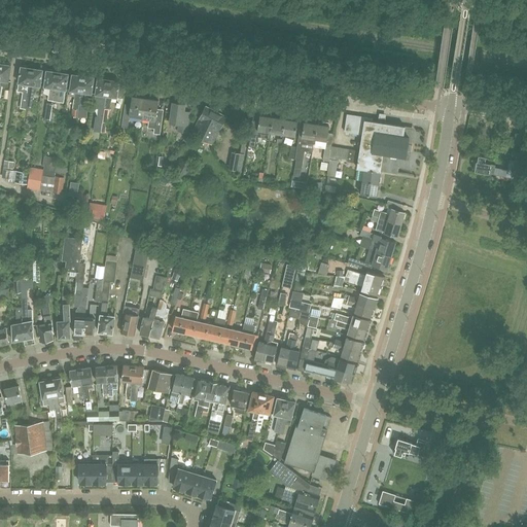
[(0,101),(2,86),(7,86),(10,65),(8,65),(9,64),(4,63),(4,64),(0,64),(0,101)]
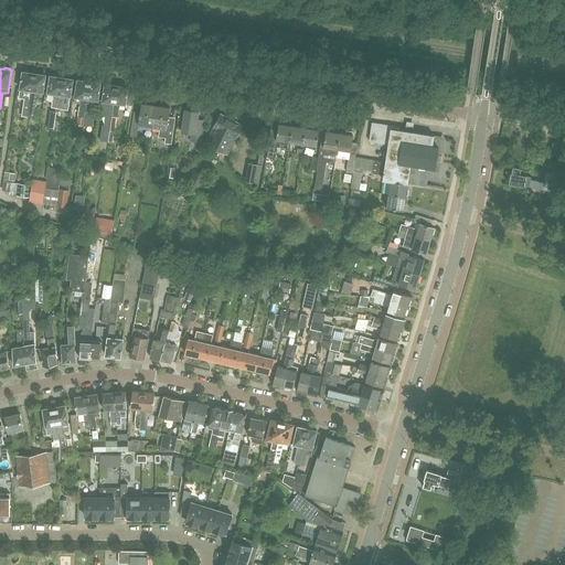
[(19,98),(24,98),(22,116),(28,116),(29,112),(30,104),(34,73),(31,73),(31,71),(25,71),(25,72),(23,72),(20,89),(19,98)]
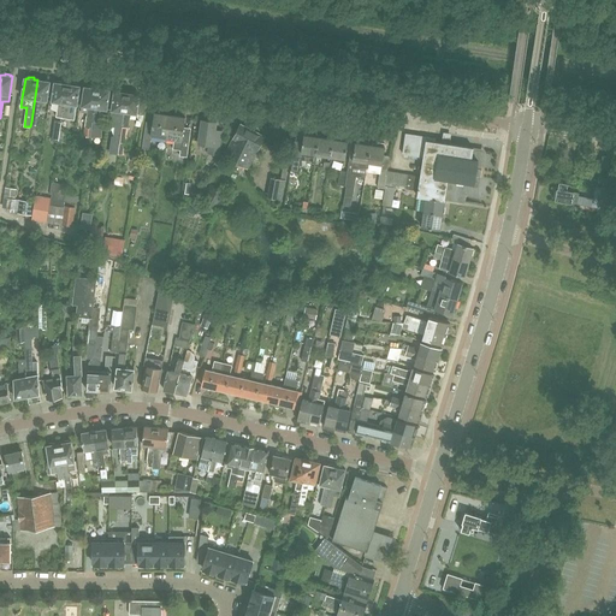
[(31,122),(30,126),(36,128),(41,100),(47,101),(51,82),(47,81),(48,80),(42,78),(42,81),(37,80),(33,113),(31,122)]
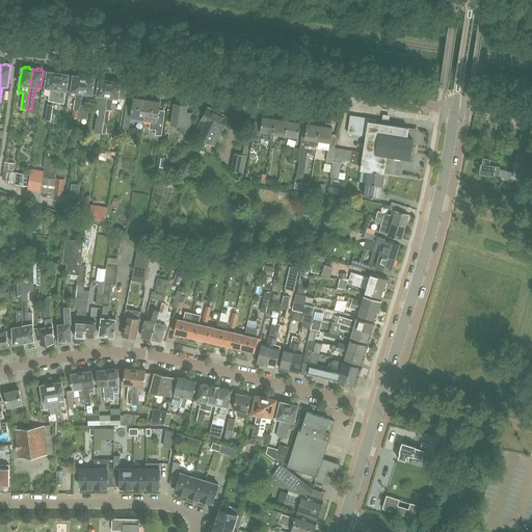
[(49,101),(54,102),(58,73),(54,72),(54,71),(50,70),(50,72),(47,71),(45,87),(46,88),(45,94),(50,95),(49,101)]
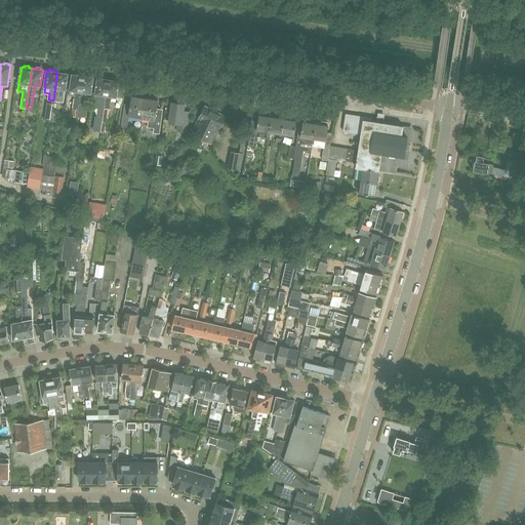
[(61,72),(57,72),(53,101),(64,102),(66,89),(68,73),(66,73),(66,72),(62,71),(61,72)]
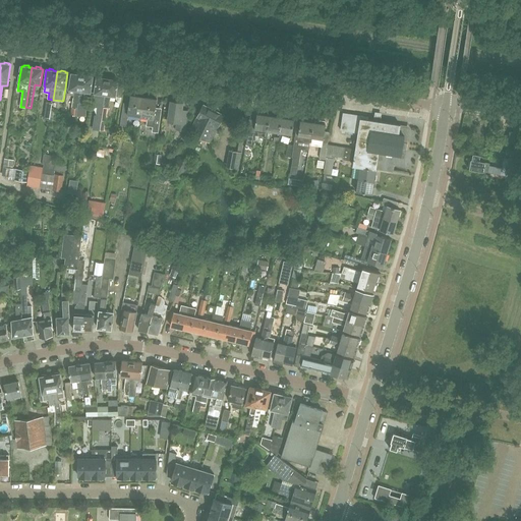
[(68,95),(74,96),(72,108),(77,109),(82,74),(78,74),(78,73),(74,72),(74,73),(71,73),(68,95)]
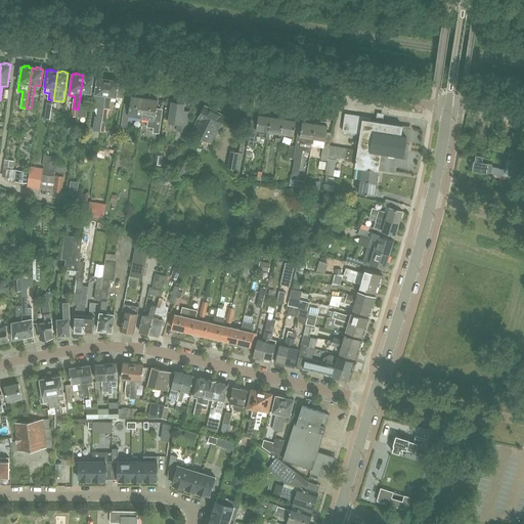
[(77,115),(77,116),(86,116),(86,104),(84,104),(84,100),(90,101),(91,93),(93,77),(91,77),(91,76),(87,75),(86,76),(83,75),(79,103),(78,110),(77,115)]
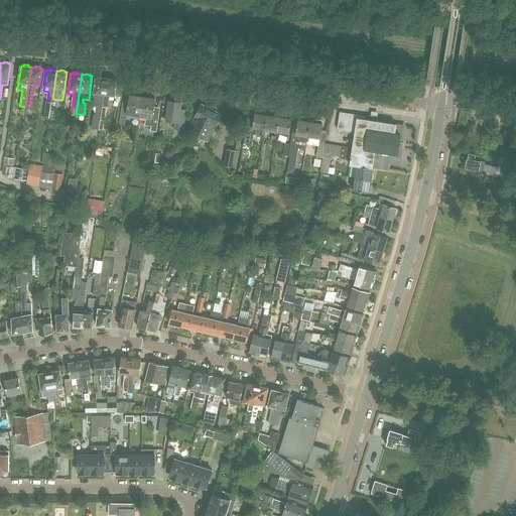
[(99,77),(96,77),(94,93),(100,94),(100,96),(94,95),(92,106),(97,106),(95,115),(94,115),(93,123),(99,124),(100,118),(102,106),(107,78),(103,78),(103,76),(99,76),(99,77)]
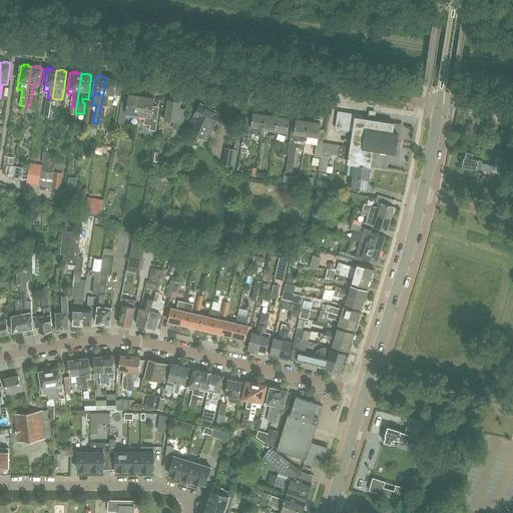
[(109,78),(106,77),(101,105),(99,117),(105,118),(109,94),(120,96),(121,86),(115,85),(116,79),(114,78),(114,77),(110,77),(109,78)]
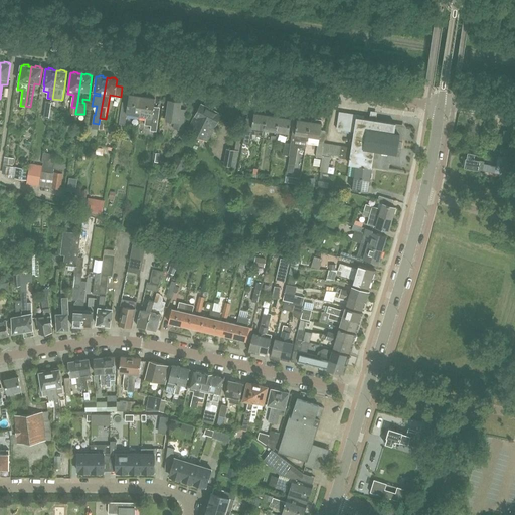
[(130,94),(129,103),(128,107),(122,106),(119,123),(126,124),(128,113),(140,115),(143,96),(130,94)]
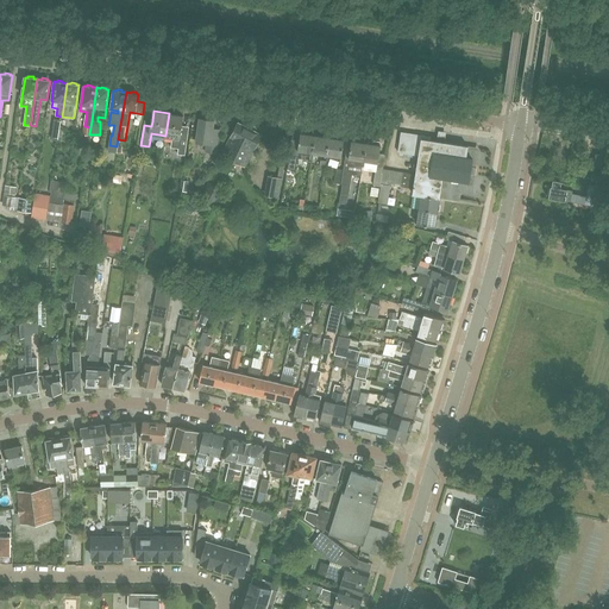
[(184,115),(169,113),(165,136),(173,137),(171,148),(179,149),(179,154),(186,155),(189,132),(182,131),(184,115)]
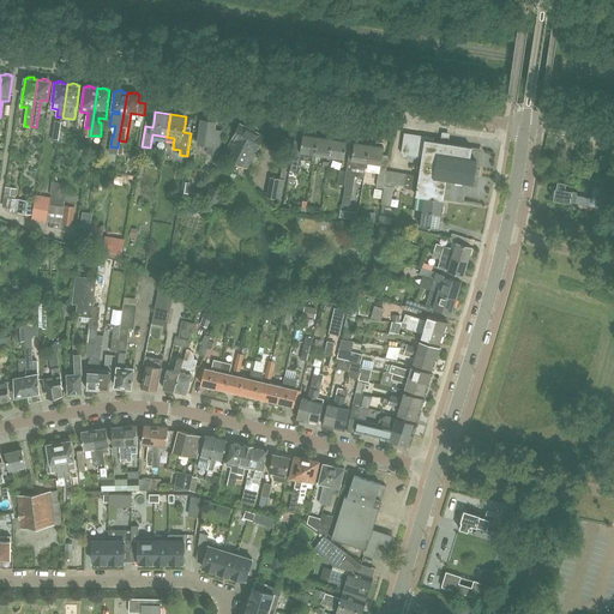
[(209,145),(208,152),(218,154),(222,131),(215,130),(217,122),(202,119),(198,143),(209,145)]
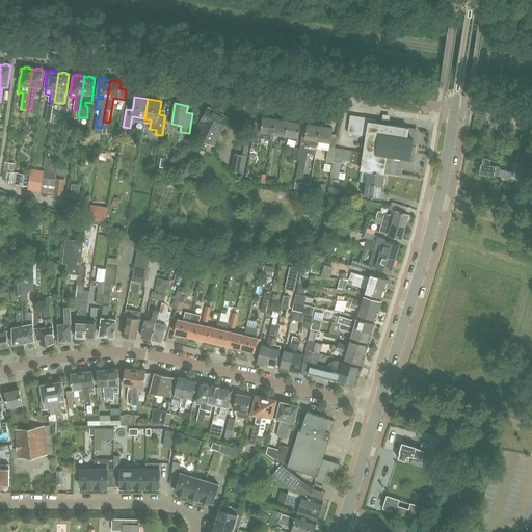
[(220,134),(228,117),(220,114),(219,112),(217,110),(215,111),(207,107),(193,136),(214,147),(216,141),(220,134)]
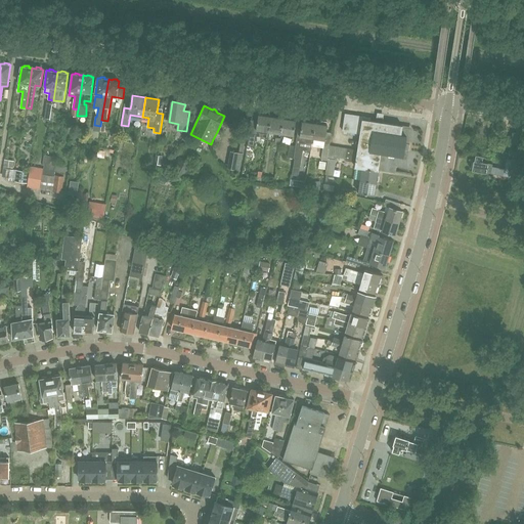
[(342,131),(351,132),(354,115),(345,114),(342,131)]
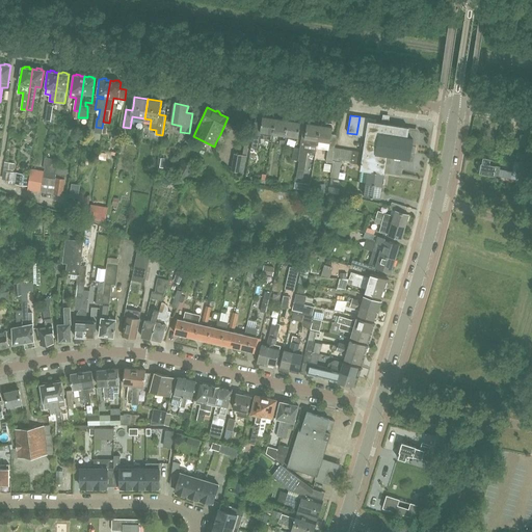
[(275,118),(262,116),(260,132),(272,134),(275,118)]
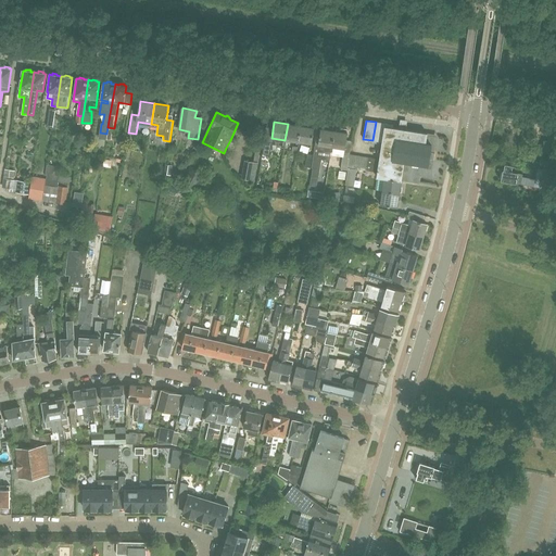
[(383,124),(376,122),(373,140),(380,141),(383,124)]
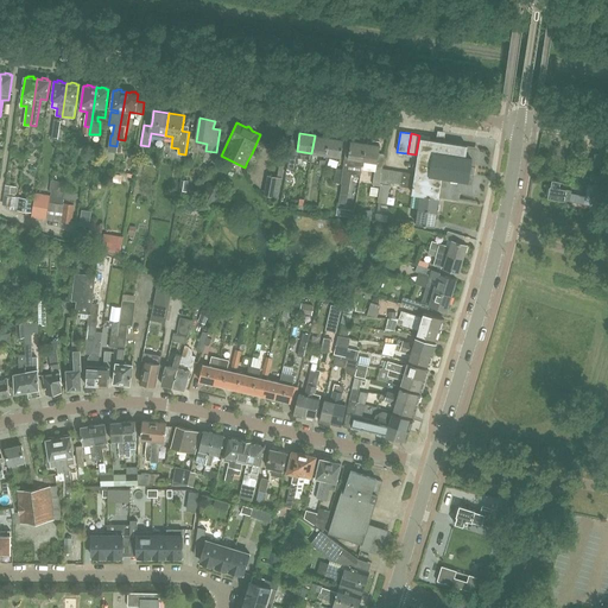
[(329,138),(315,135),(311,153),(325,156),(329,138)]
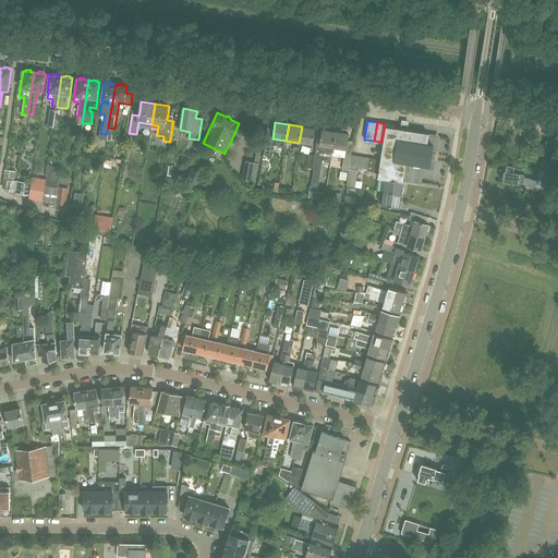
[(381,142),(384,143),(391,144),(393,129),(395,125),(385,124),(381,142)]
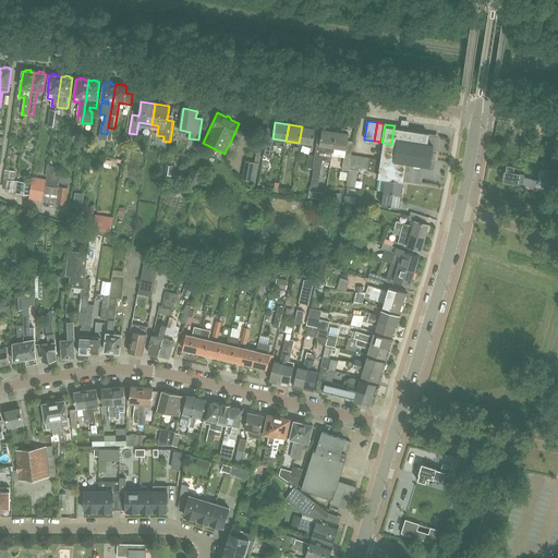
[(315,129),(302,126),(299,143),(313,145),(315,129)]
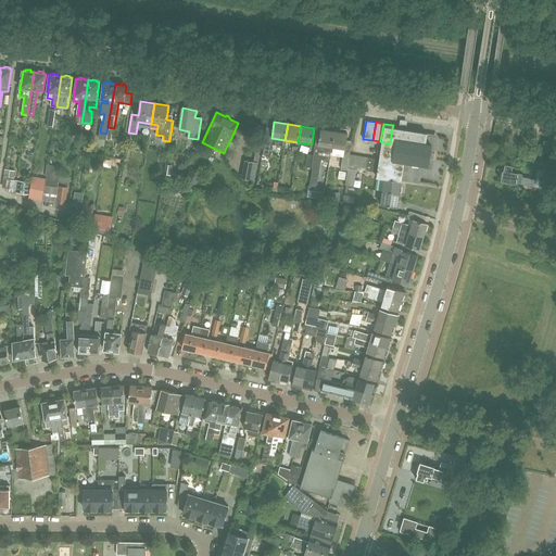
[(312,167),(311,175),(318,176),(318,177),(321,159),(321,158),(317,156),(318,150),(331,152),(331,147),(333,131),(331,130),(328,130),(328,128),(327,127),(323,126),(320,127),(320,129),(318,141),(317,144),(315,144),(313,155),(311,167),(312,167)]
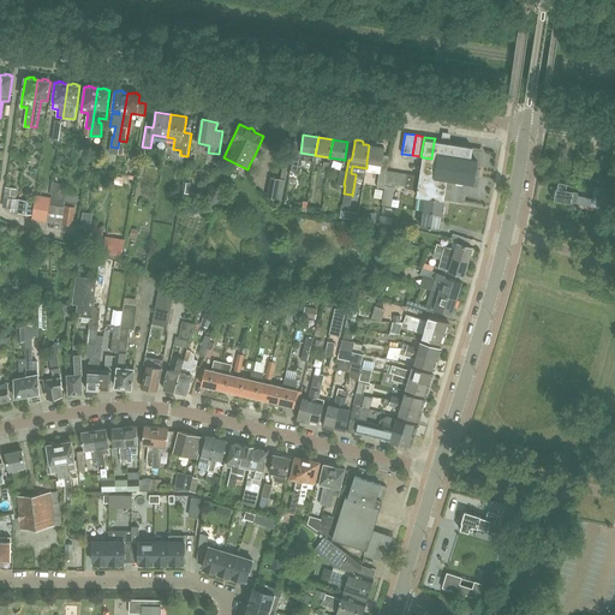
[(442,143),(434,142),(431,159),(423,157),(417,190),(425,191),(429,193),(428,197),(443,199),(464,203),(467,183),(473,184),(475,175),(479,177),(481,168),(476,168),(477,160),(470,159),(472,148),(448,144),(449,141),(442,139),(442,143)]
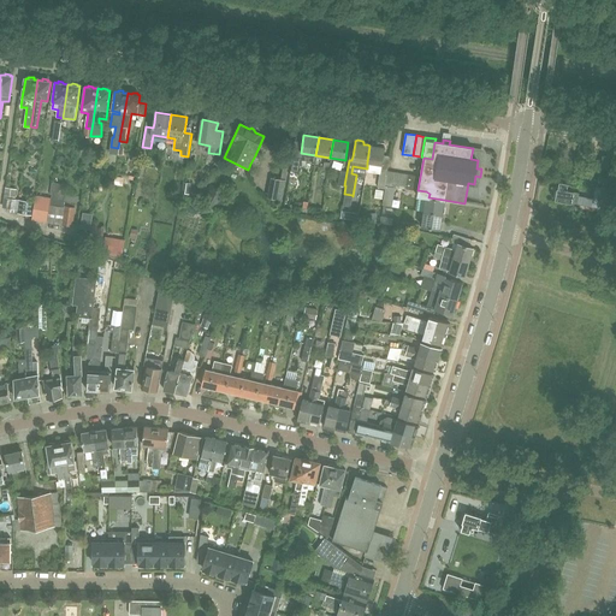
[(367,163),(381,165),(385,144),(384,143),(378,142),(375,143),(375,146),(369,146),(367,163)]
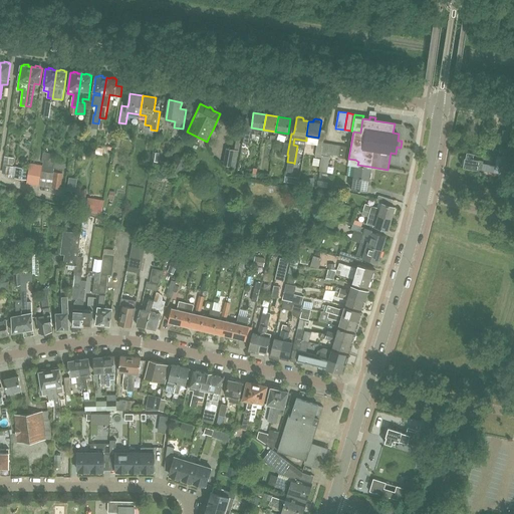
[(235,167),(237,150),(241,127),(238,127),(234,150),(226,148),(223,165),(235,167)]
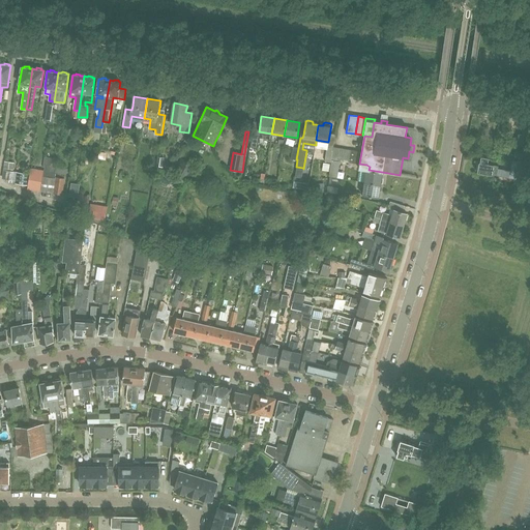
[(249,148),(249,150),(256,151),(257,147),(258,138),(259,136),(252,135),(249,148)]
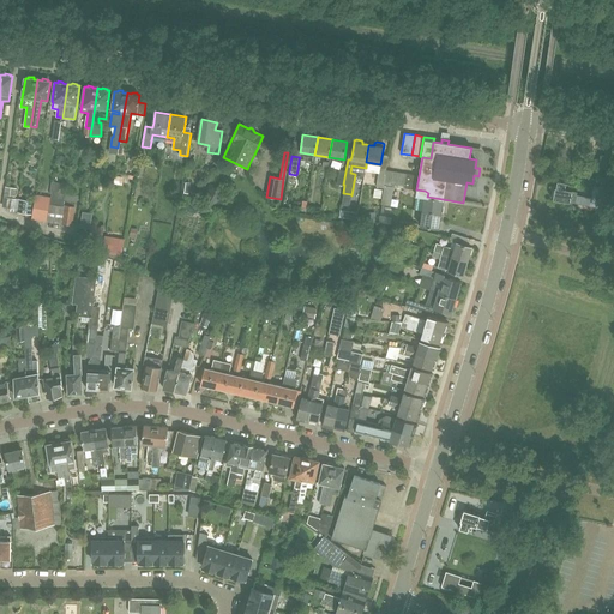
[(379,173),(377,186),(384,187),(384,185),(386,170),(379,169),(379,173)]
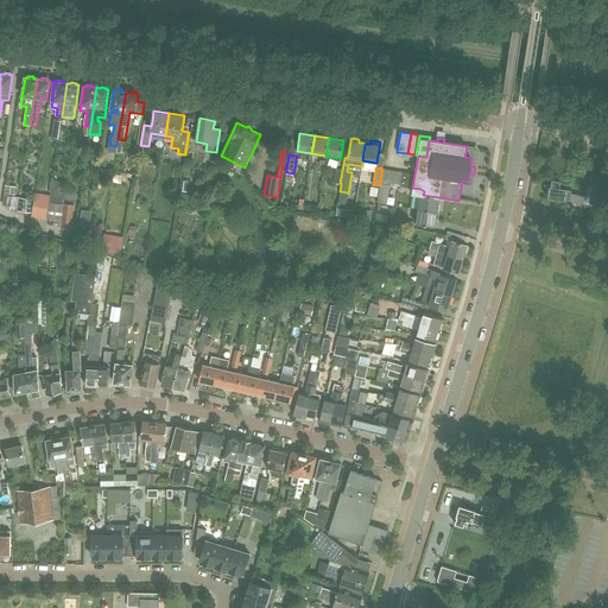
[(380,183),(400,187),(407,188),(410,173),(382,169),(380,183)]
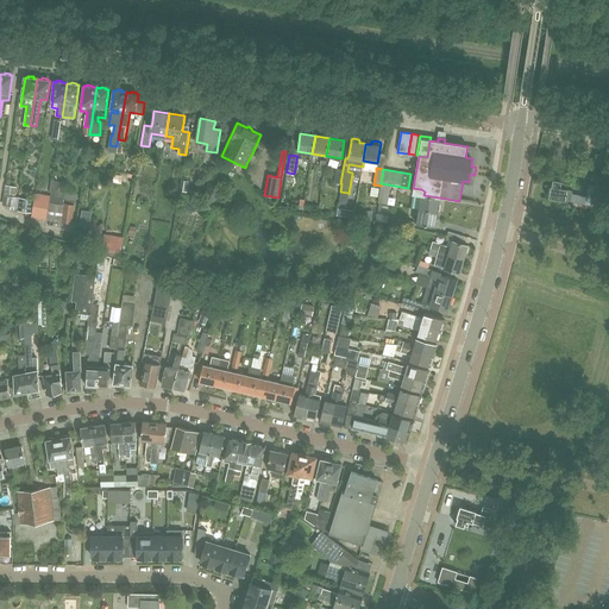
[(49,202),(46,220),(61,221),(64,200),(66,192),(67,184),(67,182),(54,180),(51,192),(51,195),(50,202),(49,202)]
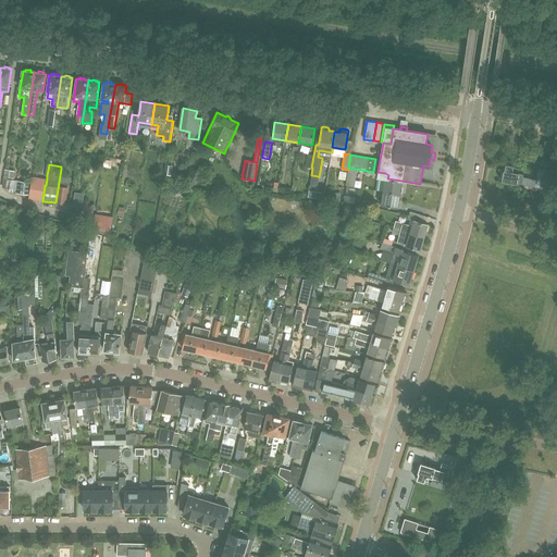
[(173,165),(165,164),(164,174),(171,175),(173,165)]
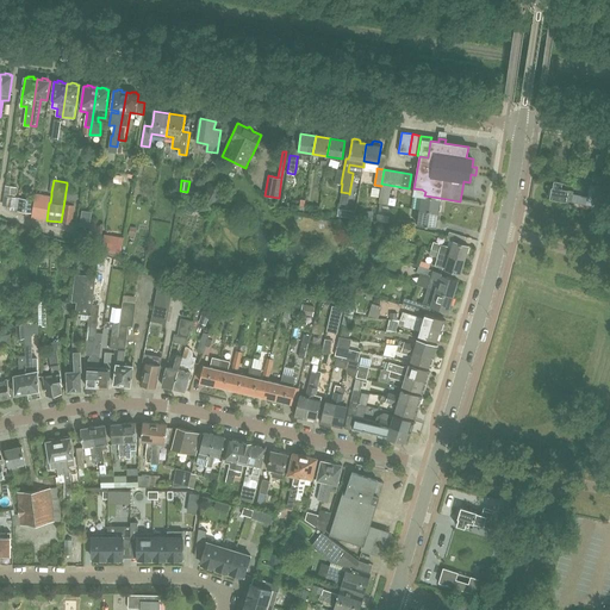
[(566,200),(571,201),(573,191),(568,190),(565,188),(566,184),(562,182),(562,181),(554,180),(553,186),(552,186),(552,188),(549,187),(548,195),(549,195),(549,198),(566,201),(566,200)]
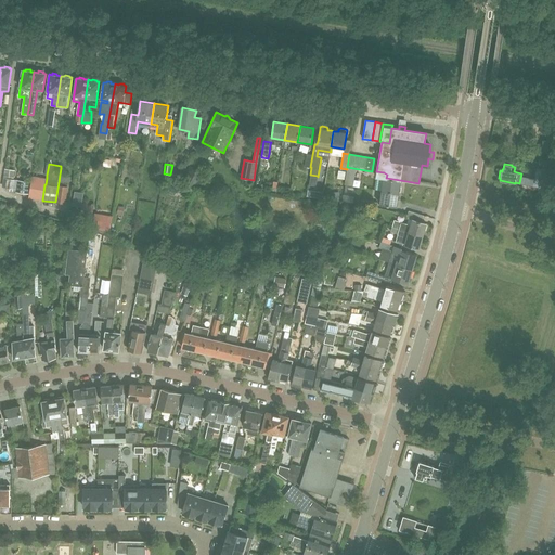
[(195,188),(204,175),(189,166),(181,179),(195,188)]
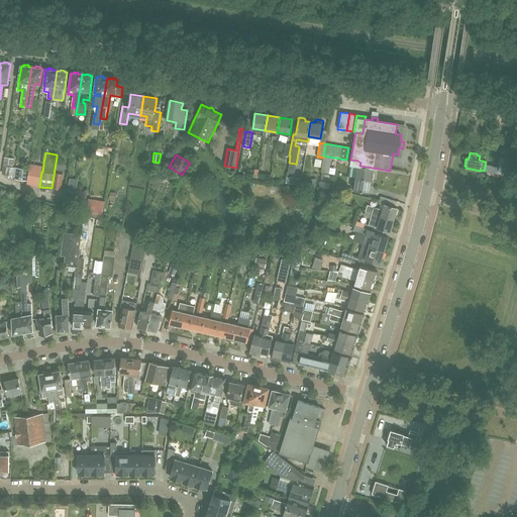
[(323,156),(323,158),(321,172),(329,173),(331,158),(323,156)]
